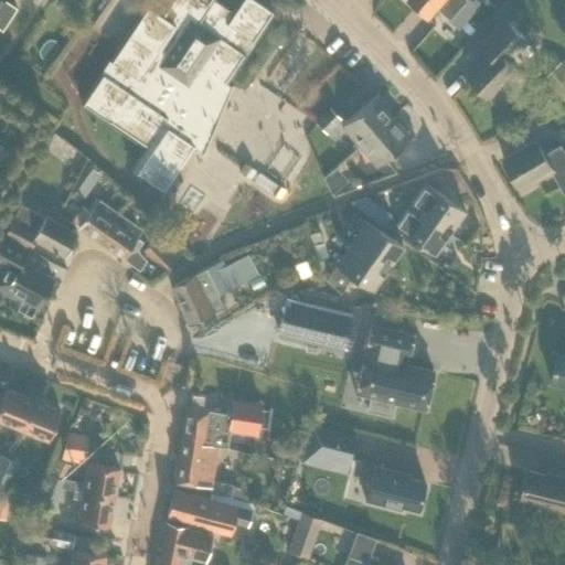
[(169,0),(159,14),(145,4),(80,102),(108,121),(107,123),(145,148),(130,169),(163,191),(194,146),(191,144),(198,132),(209,140),(225,99),(219,95),(273,13),(253,0),(237,0),(230,12),(211,0),(169,0)]
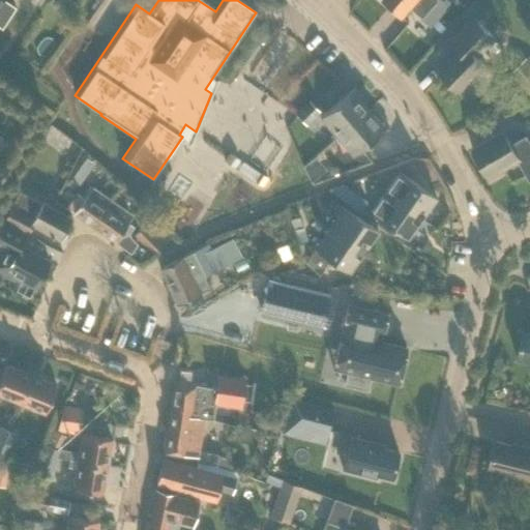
[(431,28),(439,18),(419,0),(382,0),(402,17),(410,6),(422,18),(420,20),(431,28)]
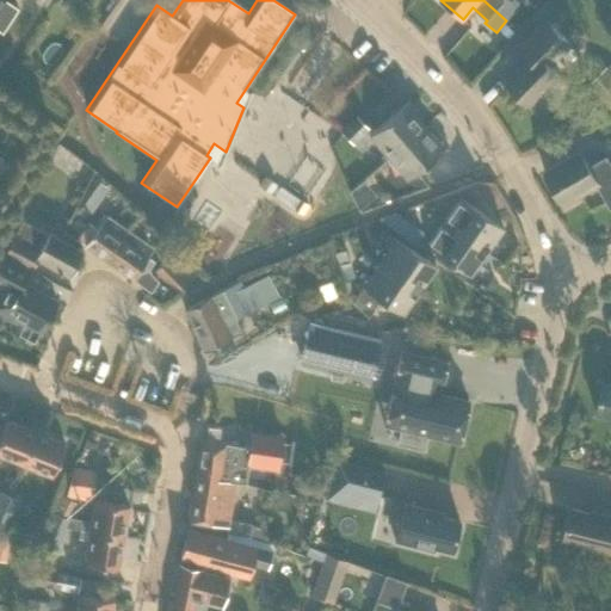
[(483,0),(506,20),(518,7),(510,0),(483,0)]
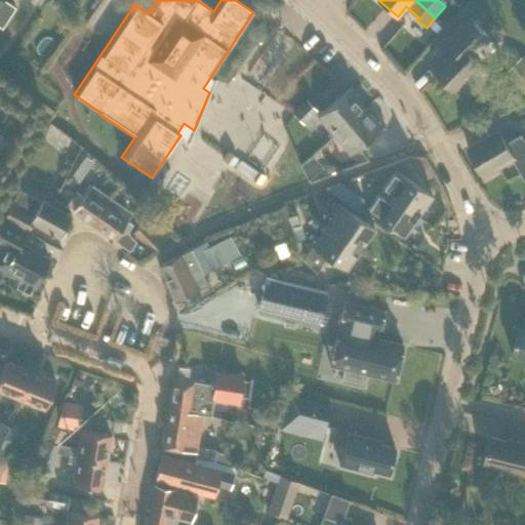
[(0,8),(0,28),(1,29),(15,7),(5,1),(0,8)]
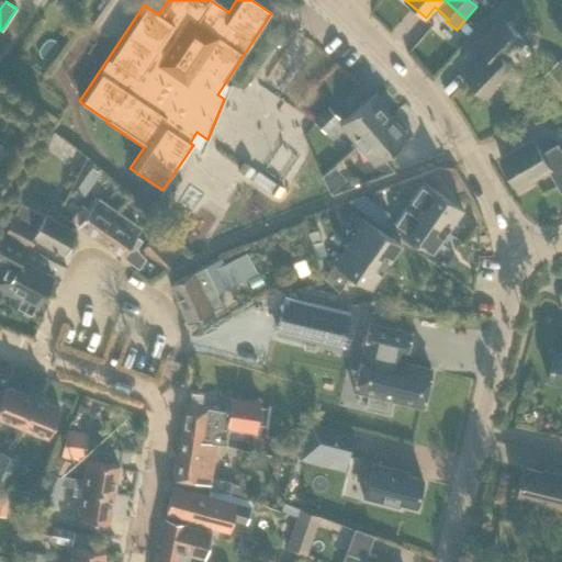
[(487,98),(515,69),(506,60),(526,41),(502,18),(478,44),(486,53),(464,76),(487,98)]
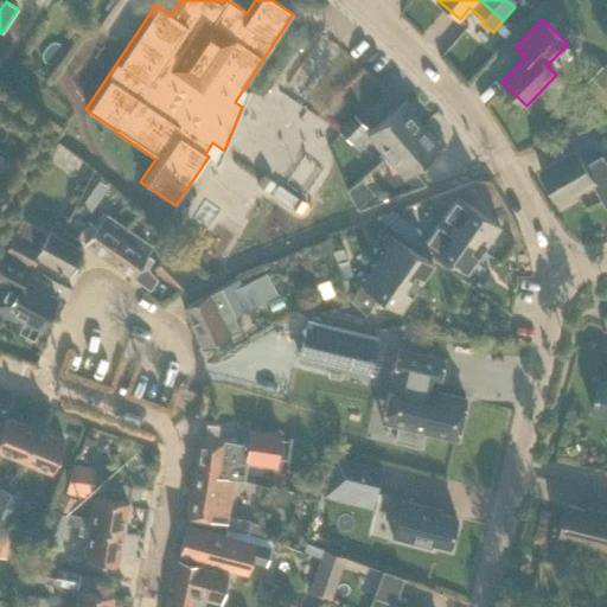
[(606,107),(606,69),(604,66),(585,84),(606,107)]
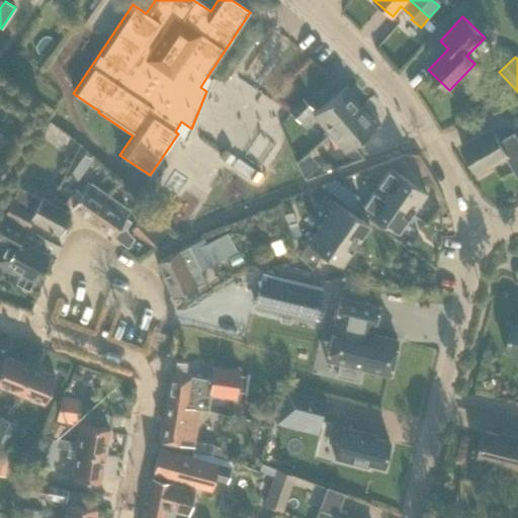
[(329,134),(359,107),(350,97),(354,94),(346,85),(313,115),(329,134)]
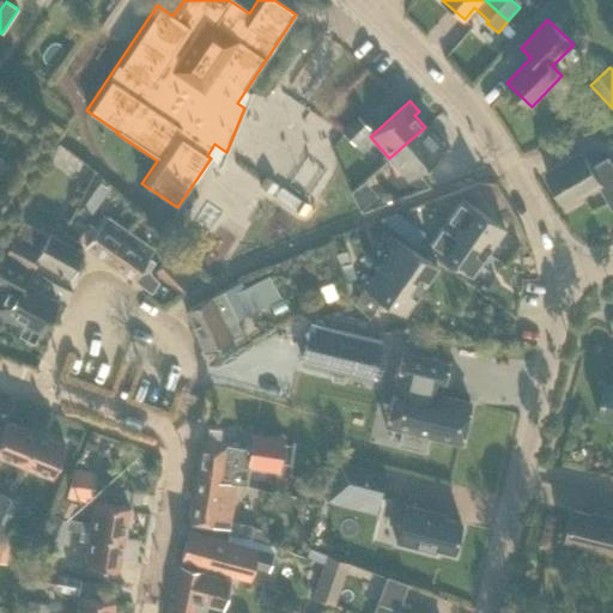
[(353,145),(370,128),(358,116),(341,134),(353,145)]
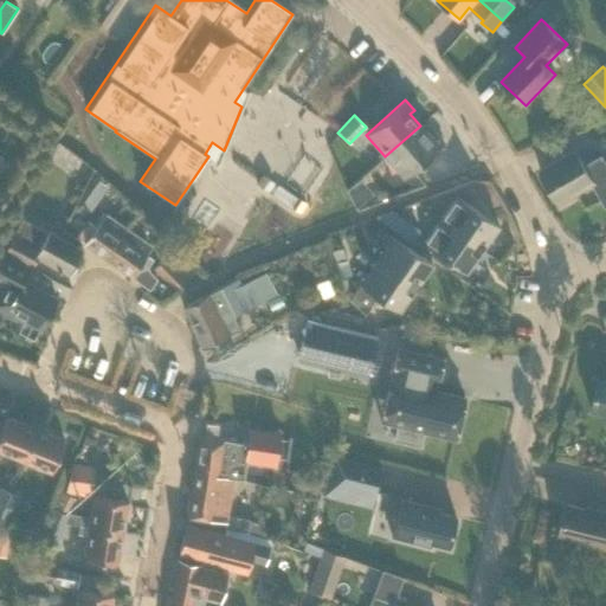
[(420,126),(385,156),(404,179),(443,144),(434,134),(430,137),(420,126)]
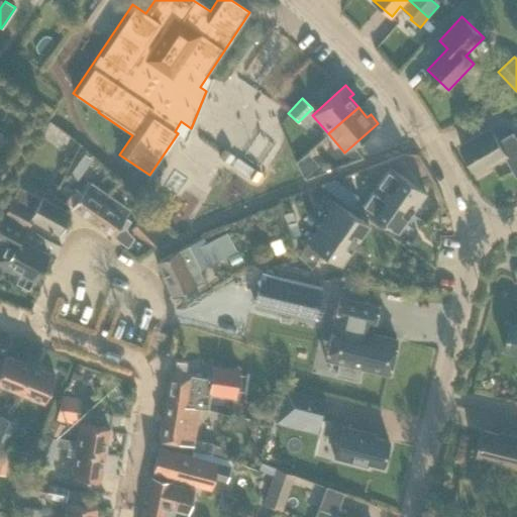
[(460,145),(477,174),(506,157),(516,175),(516,174),(516,138),(513,132),(498,141),(491,127),(460,145)]
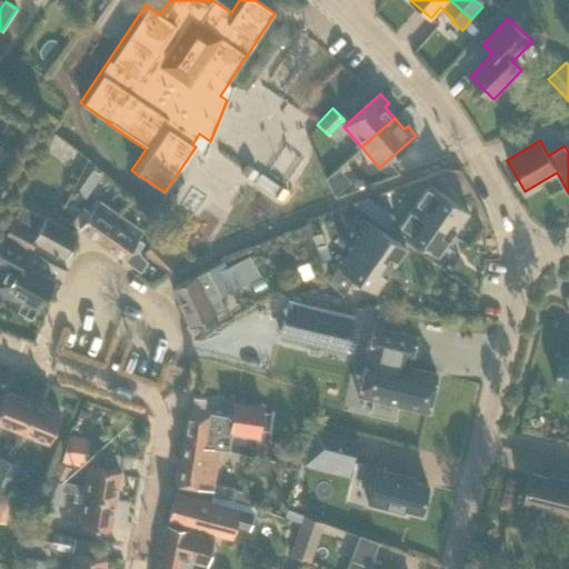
[(257,171),(247,163),(241,173),(251,180),(257,171)]
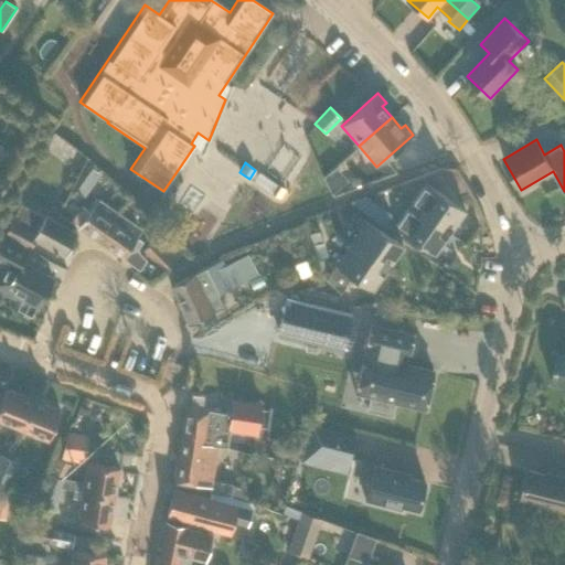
[(94,173),(96,171),(87,166),(80,177),(87,182),(88,180),(91,181),(96,174),(94,173)]
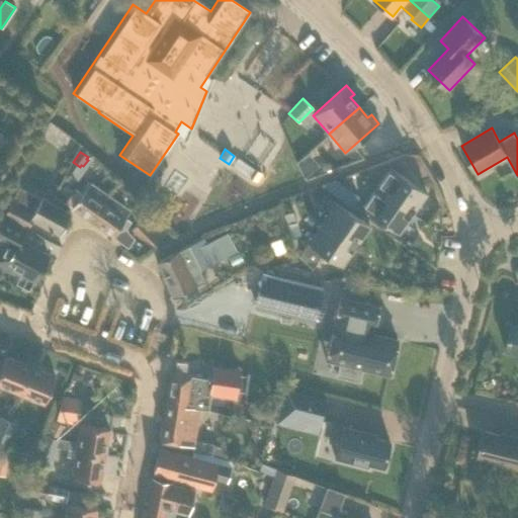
[(256,169),(235,156),(229,164),(250,177),(256,169)]
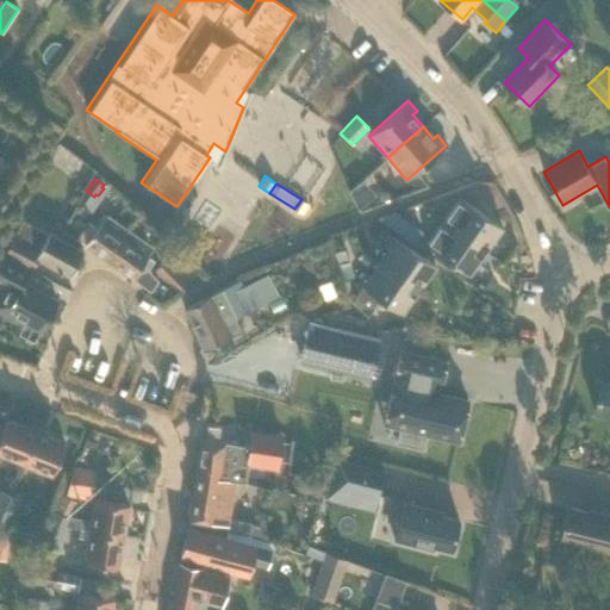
[(485,203),(496,198),(489,185),(478,190),(485,203)]
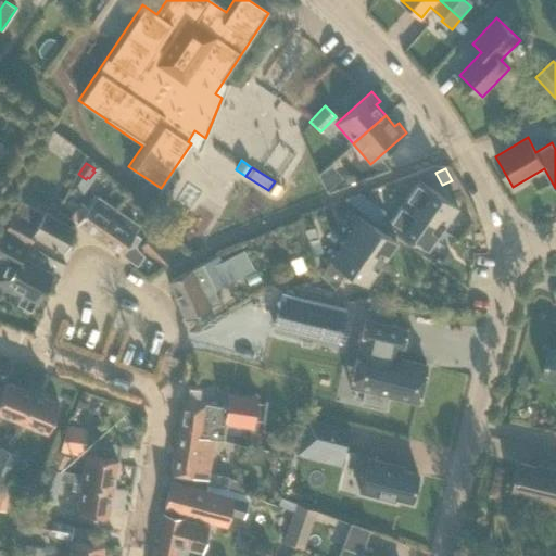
[(321,169),(317,174),(325,190),(333,184),(321,169)]
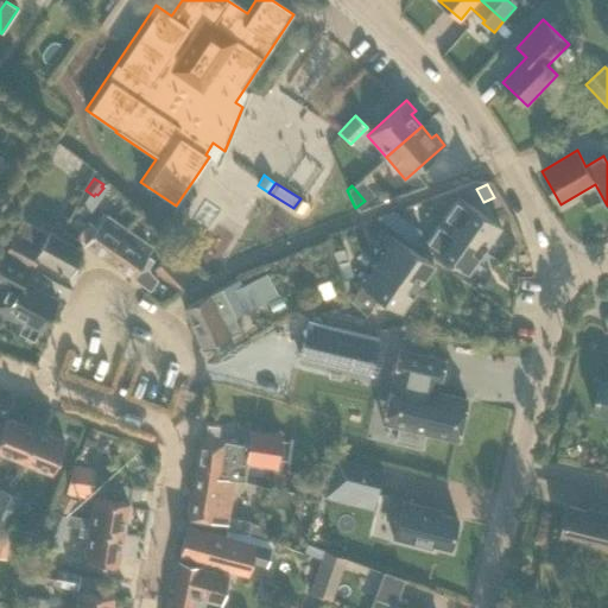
[(439,221),(483,251),(500,227),(456,197),(439,221)]
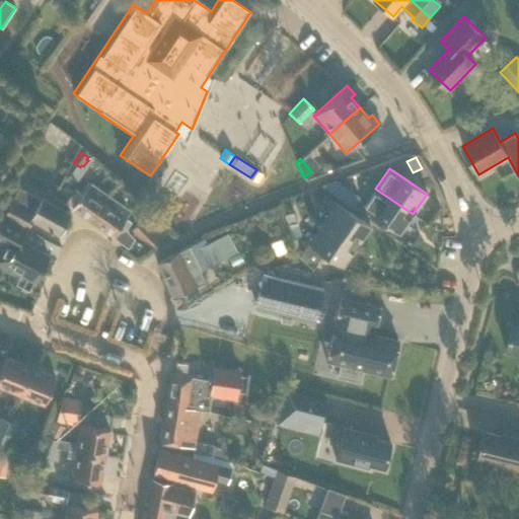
[(263,174),(256,169),(251,177),(257,182),(263,174)]
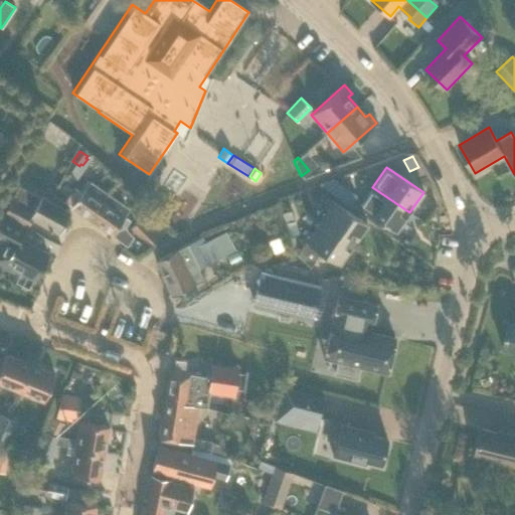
[(319,184),(349,205),(356,196),(332,179),(319,184)]
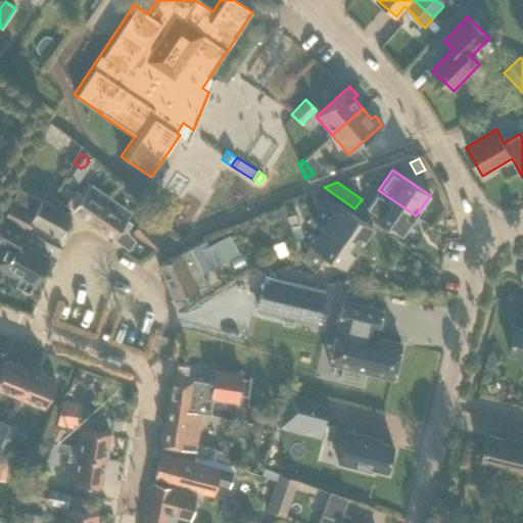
[(131,214),(91,185),(86,192),(85,191),(72,210),(112,239),(122,246),(124,243),(128,246),(133,240),(129,236),(127,229),(131,224),(126,220),(131,214)]
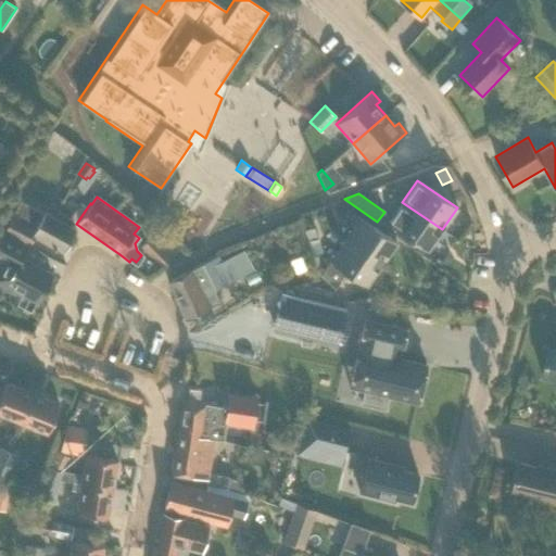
[(42,214),(20,202),(3,231),(28,245),(33,237),(63,252),(75,229),(43,213),(42,214)]
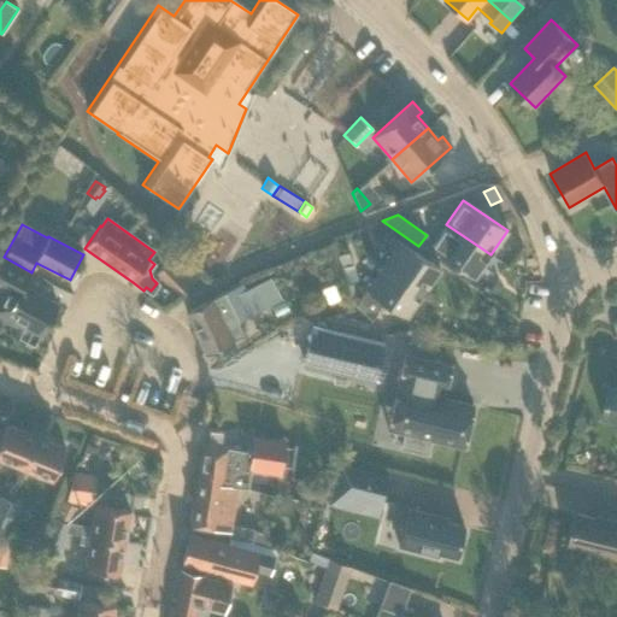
[(474,278),(491,254),(446,224),(429,248),(474,278)]
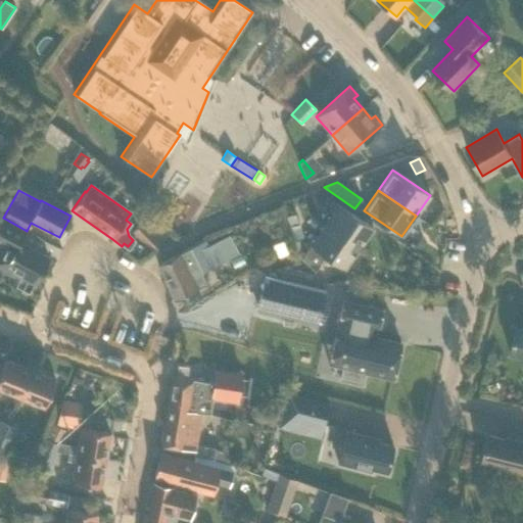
[(325,226),(359,249),(373,229),(334,203),(328,212),(332,216),(325,226)]
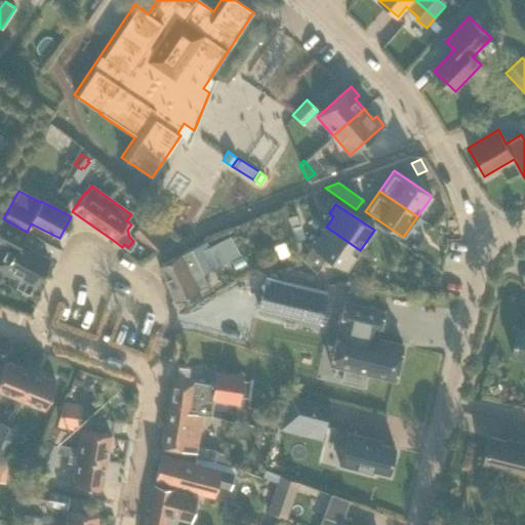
[(169,236),(151,215),(143,223),(132,232),(152,252),(162,243),(169,236)]
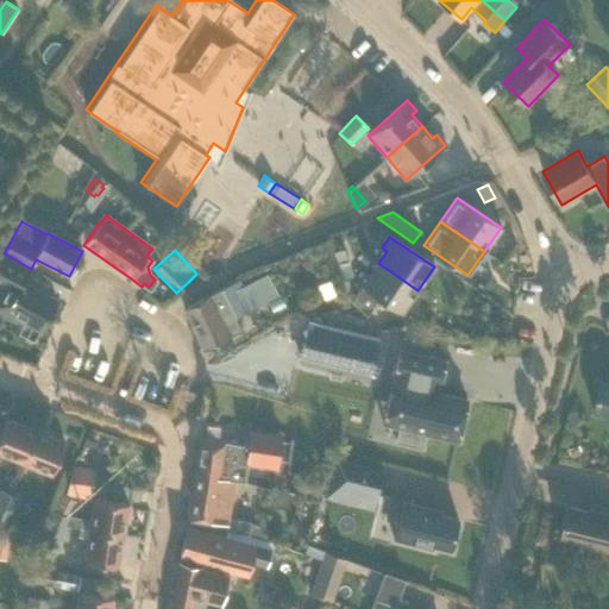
[(41,331),(56,301),(22,282),(29,270),(4,257),(0,262),(0,287),(4,289),(0,294),(0,313),(20,325),(23,321),(41,331)]
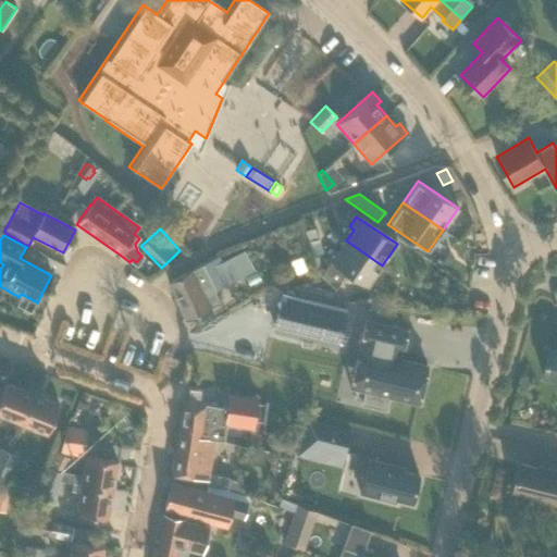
[(367,287),(382,265),(346,240),(338,252),(334,249),(318,272),(335,289),(346,273),(367,287)]
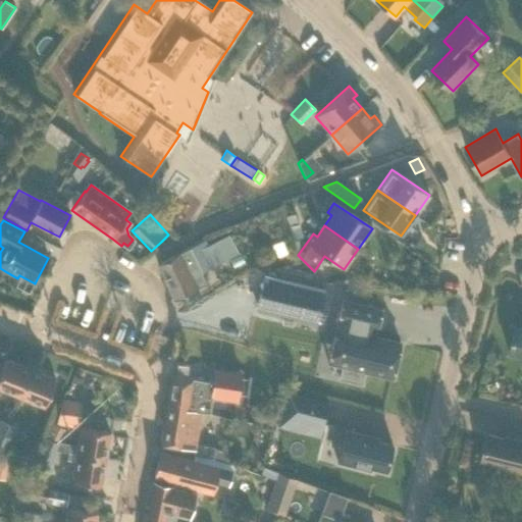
[(237,254),(226,233),(206,245),(203,240),(157,264),(173,299),(206,283),(201,272),(237,254)]
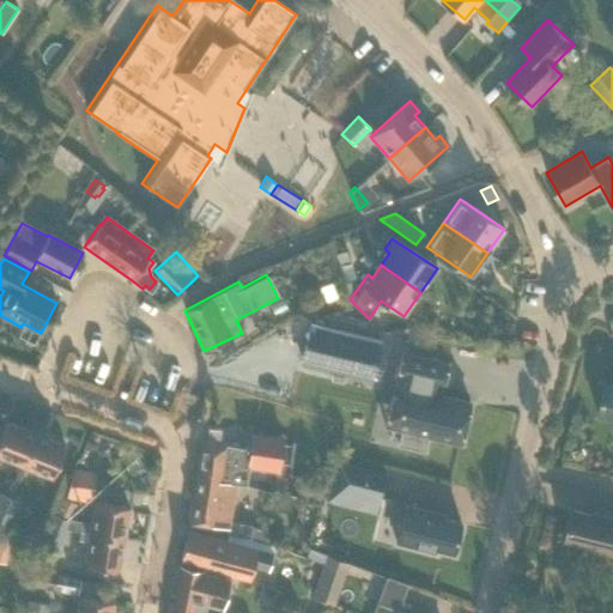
[(345,325),(337,359),(383,371),(390,335),(345,325)]
